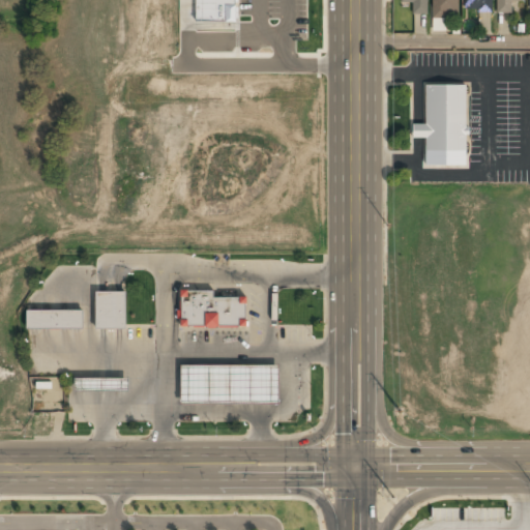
[(195,0),(196,22),(235,21),(234,0),(195,0)]
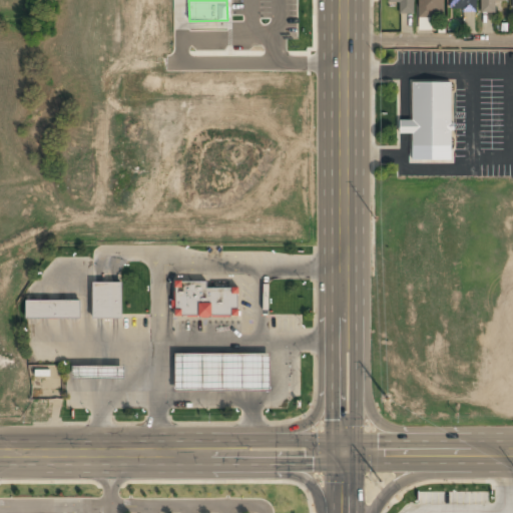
[(414,14),(414,0),(388,0),(388,3),(399,3),(399,14),(414,14)]
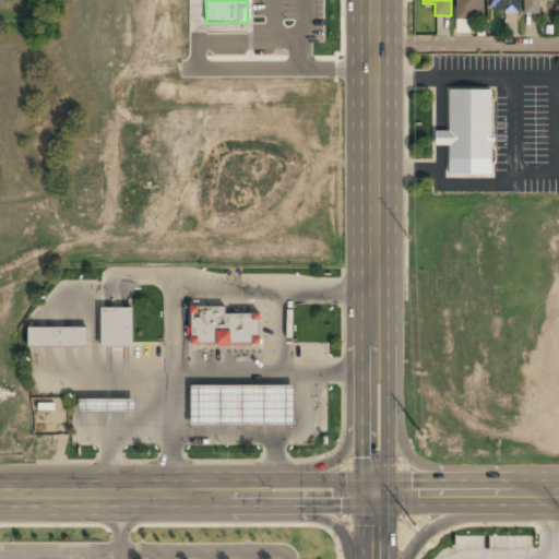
[(483,0),(456,0),(456,19),(483,19),(483,0)]
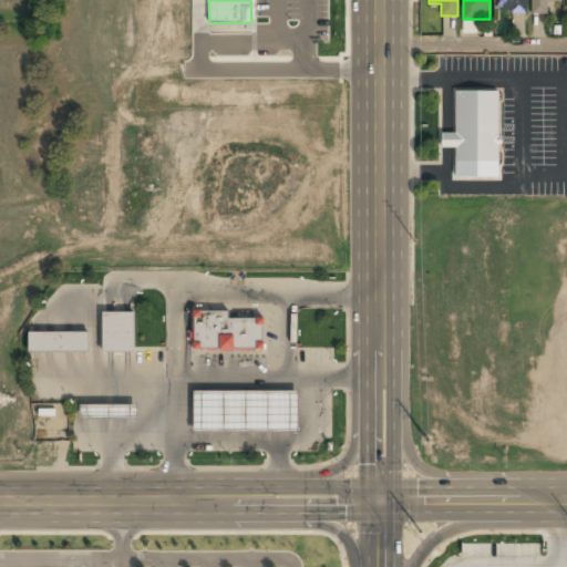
[(500,0),(500,12),(525,12),(525,0),(500,0)]
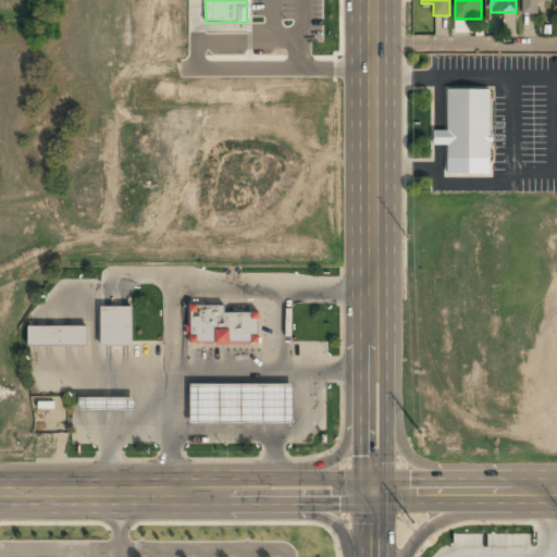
[(537,3),(552,3),(552,0),(522,0),(522,14),(537,14),(537,3)]
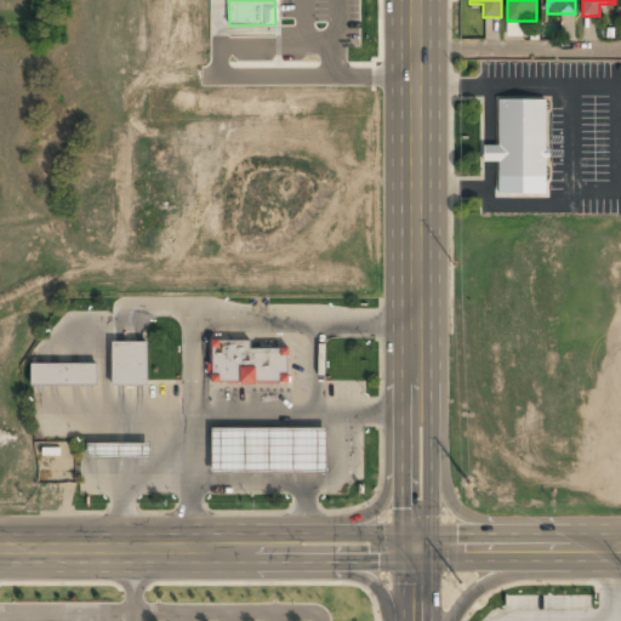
[(497,177),(548,177),(548,100),(499,100),(499,146),(483,146),(483,164),(497,164),(497,177)]
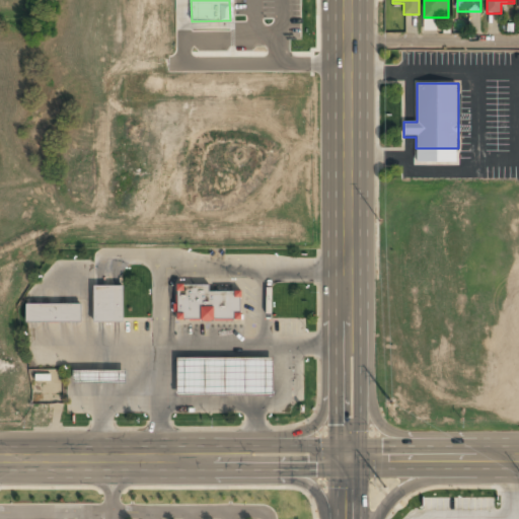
[(176,284),(209,284),(209,291),(238,291),(238,319),(176,319),(176,284)]
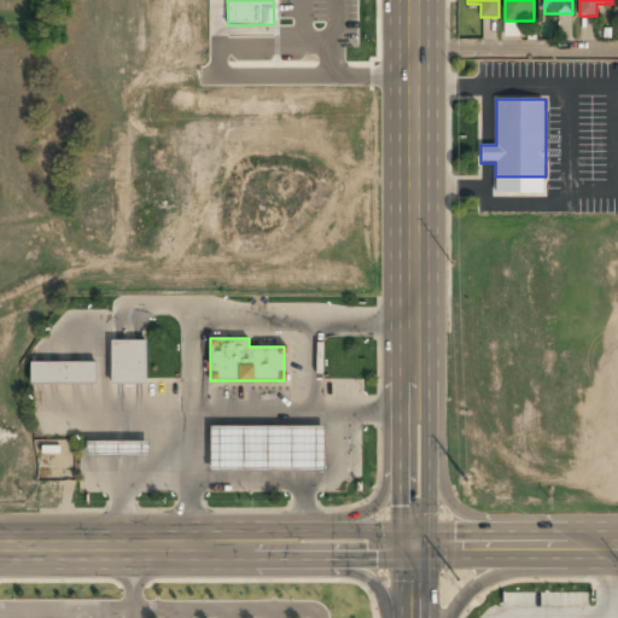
[(146,342),(112,342),(112,384),(146,384),(146,342)]
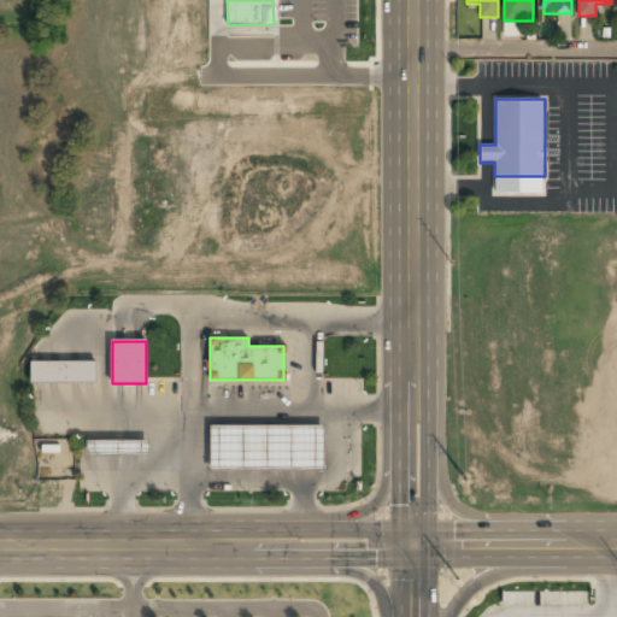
[(97,362),(30,362),(30,385),(97,385),(97,362)]
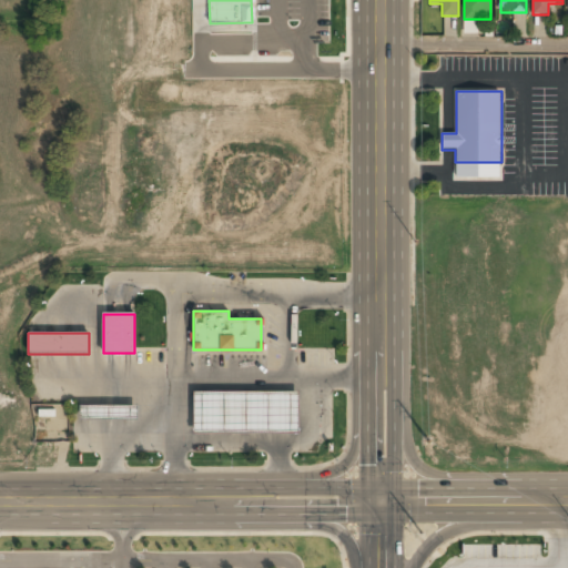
[(193,434),(193,392),(297,391),(297,434),(193,434)]
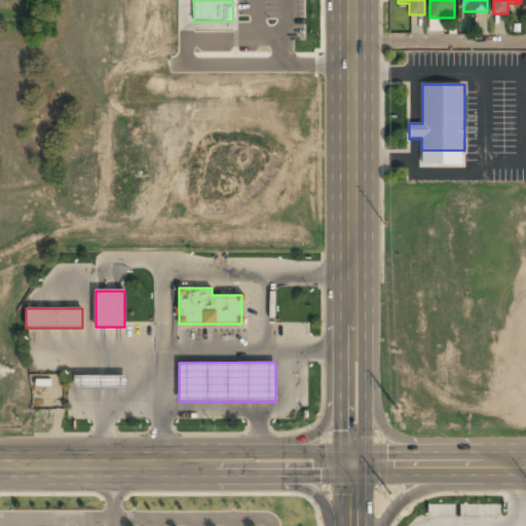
[(127,389),(127,376),(75,376),(75,389),(127,389)]
